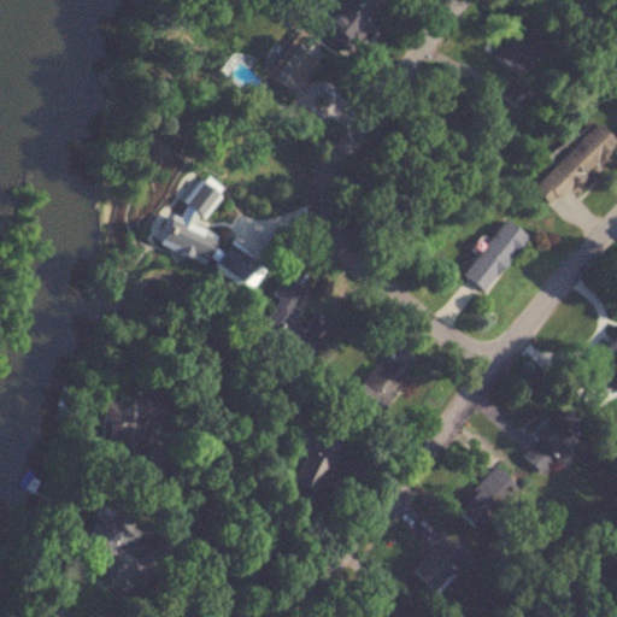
[(336,0),(318,25),(350,48),(362,33),(354,27),(374,0),(336,0)]
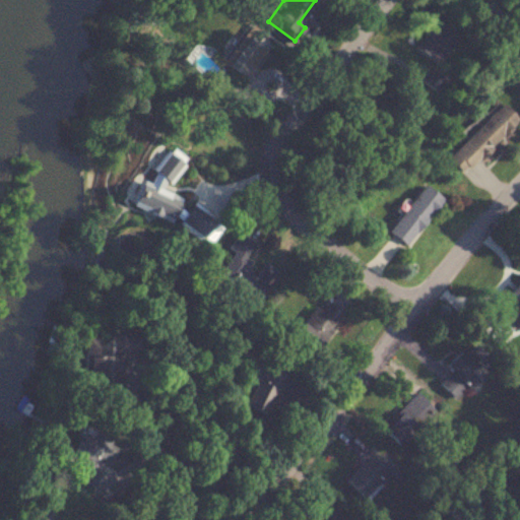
[(458,37),(427,11),(417,22),(428,29),(413,47),(430,60),(436,53),(442,57),(458,37)]
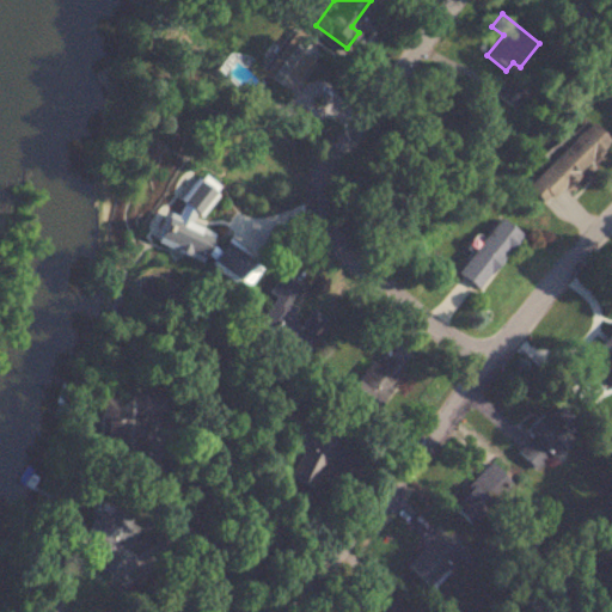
[(317,57),(301,43),(268,79),(283,93),(317,57)]
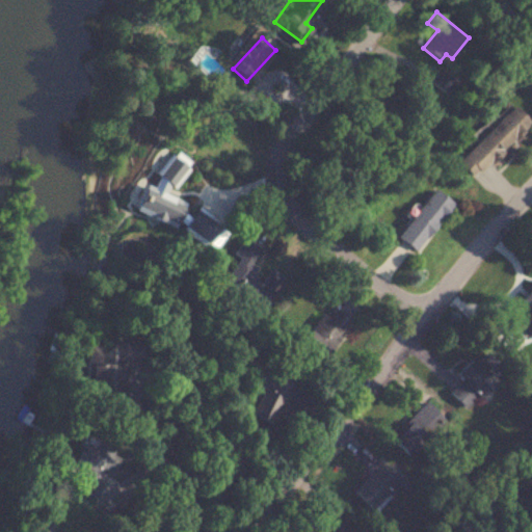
[(447,94),(456,81),(443,71),(433,83),(447,94)]
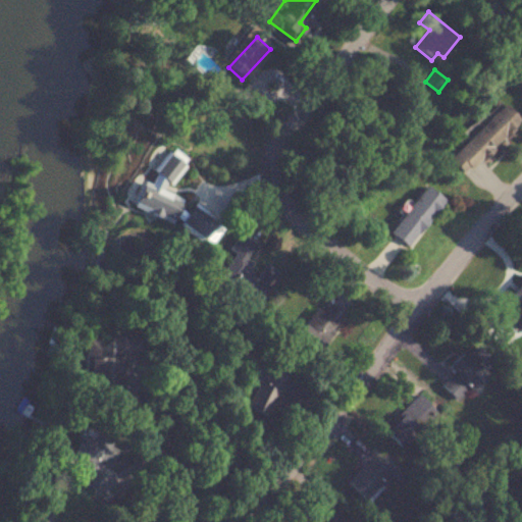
[(521,70),(513,77),(521,90),(521,70)]
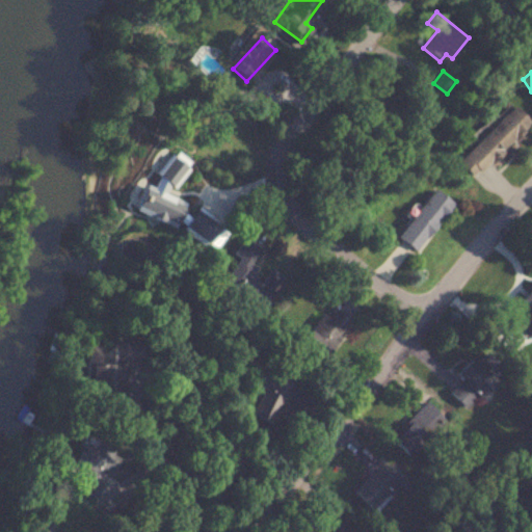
[(454,163),(472,180),(527,122),(510,105),(454,163)]
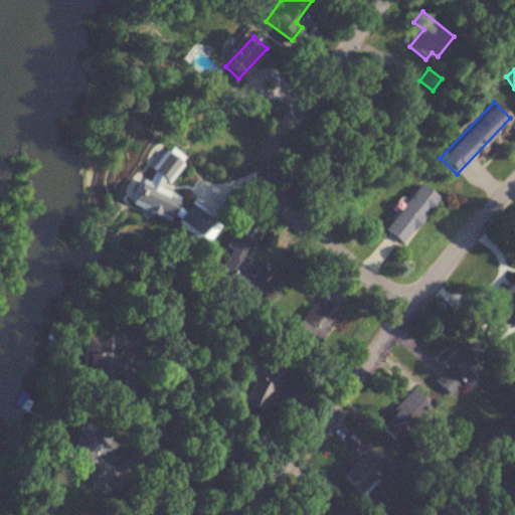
[(181,226),(200,188),(141,159),(122,197),(181,226)]
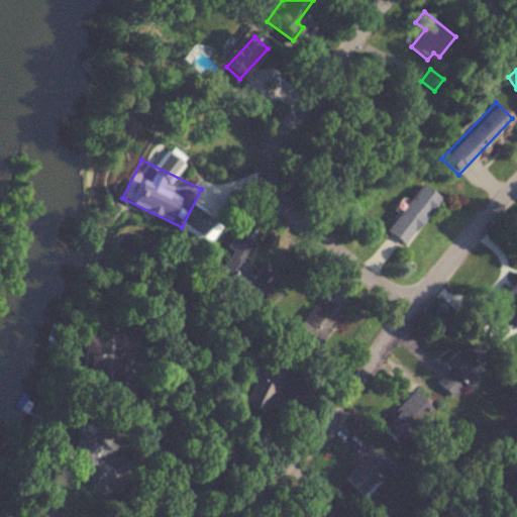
[(385,233),(404,246),(435,197),(416,185),(385,233)]
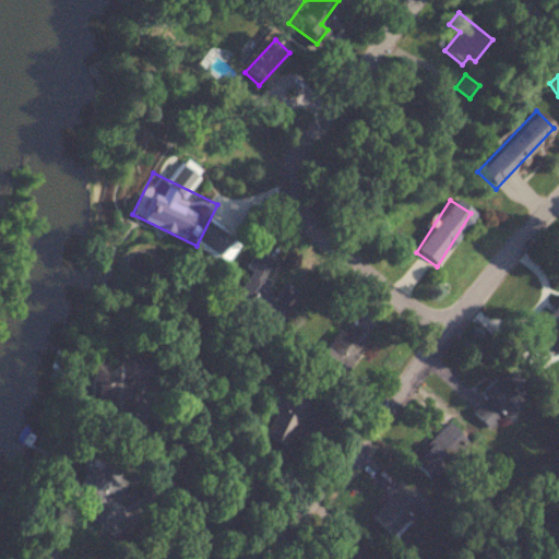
[(284,283),(272,297),(263,290),(268,284),(260,278),(272,264),(256,250),(241,268),(249,273),(232,295),(270,325),(296,293),(284,283)]
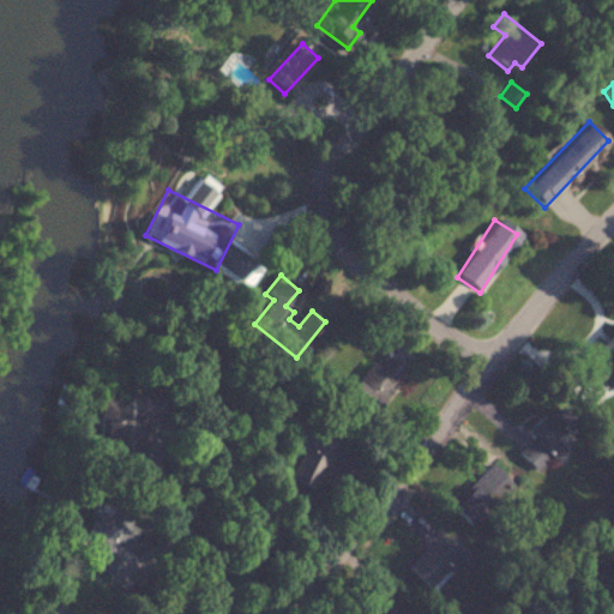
[(613,380),(613,330),(578,367),(603,392),(613,380)]
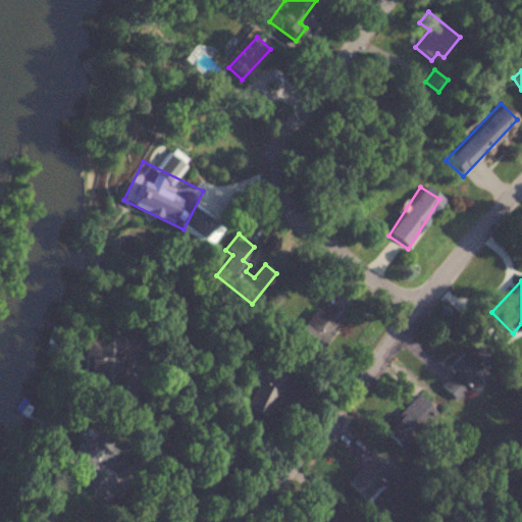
[(314,309),(290,340),(313,358),(345,317),(328,304),(321,314),(314,309)]
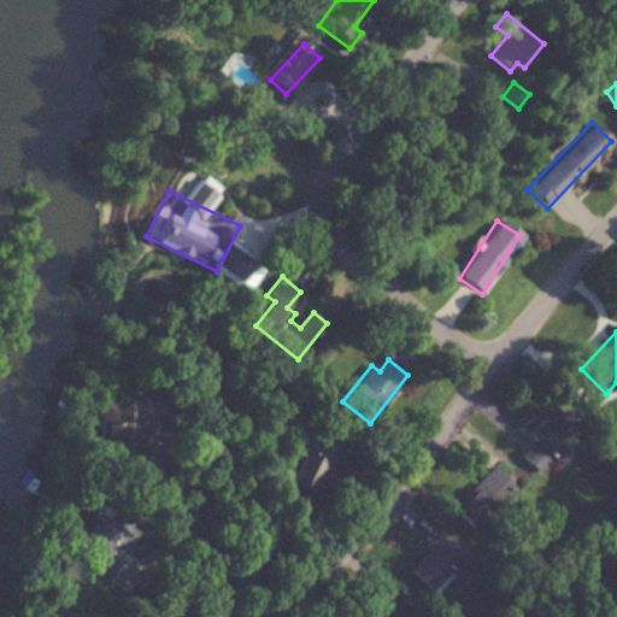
[(157,400),(93,401),(94,459),(141,457),(141,422),(157,422),(157,400)]
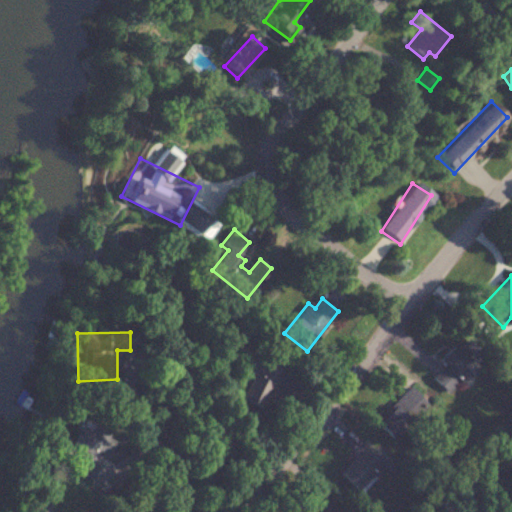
[(477,368),(467,357),(474,350),(467,342),(459,351),(452,344),(435,361),(443,369),(434,378),(449,395),(477,368)]
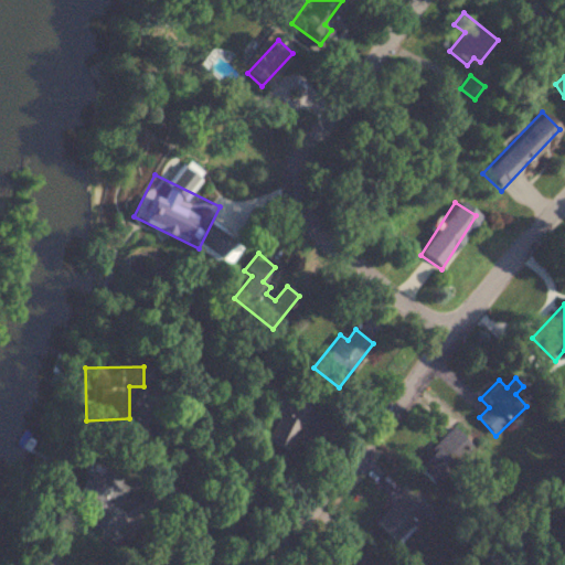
[(446,461),(426,452),(417,473),(437,481),(446,461)]
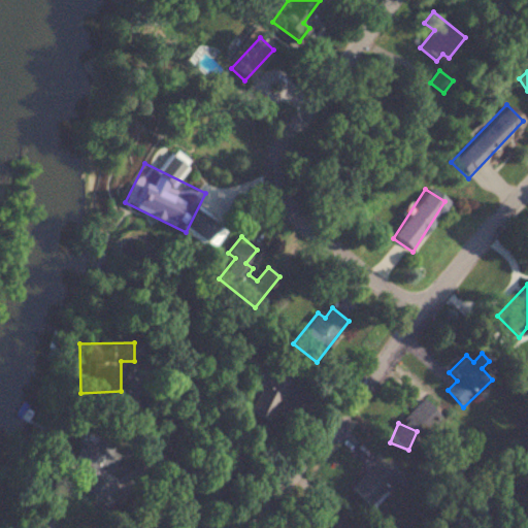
[(107,474),(118,451),(79,434),(69,458),(83,464),(75,483),(94,491),(101,472),(107,474)]
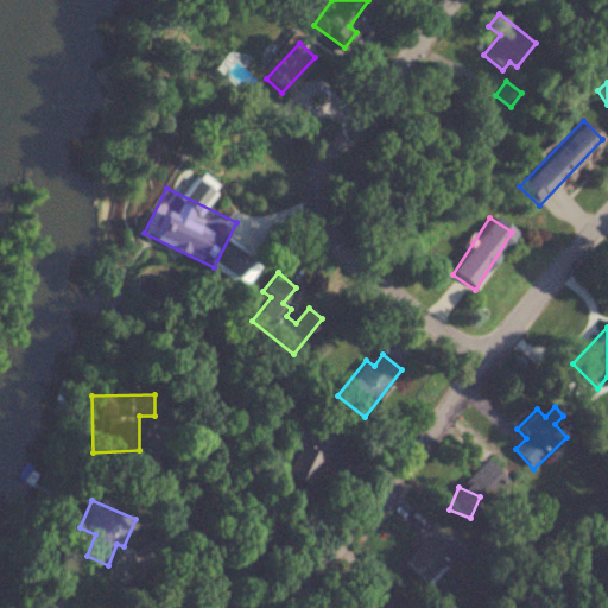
[(398,559),(425,588),(460,552),(432,525),(398,559)]
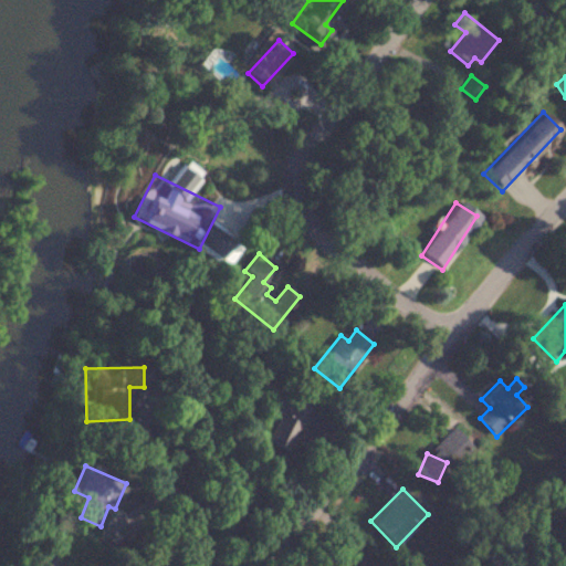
[(27,565),(20,565),(18,564),(16,565),(50,565),(53,562),(34,552),(27,565)]
